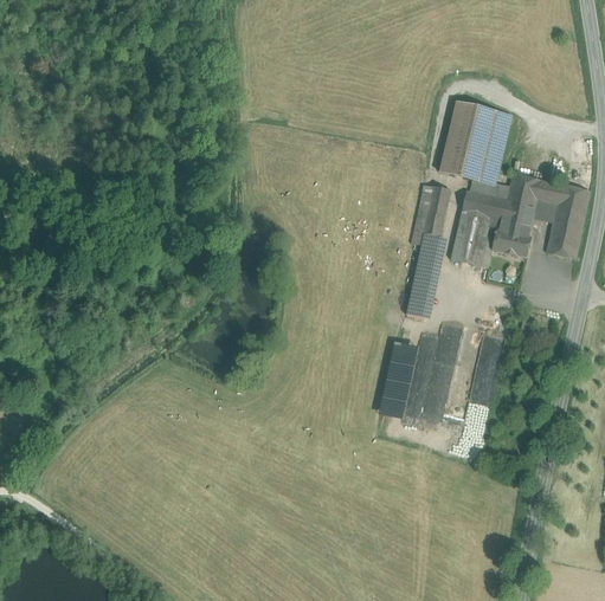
[(467,188),(506,198),(509,183),(494,180),(509,112),(456,99),(439,169),(469,176),(467,188)]
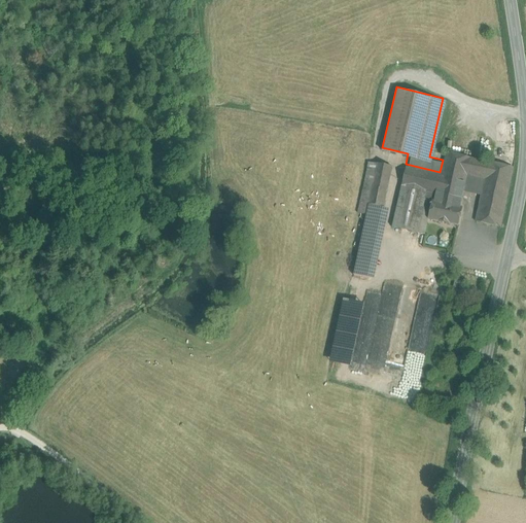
[(468,153),(445,148),(443,160),(440,172),(434,198),(457,204),(464,170),(468,153)]
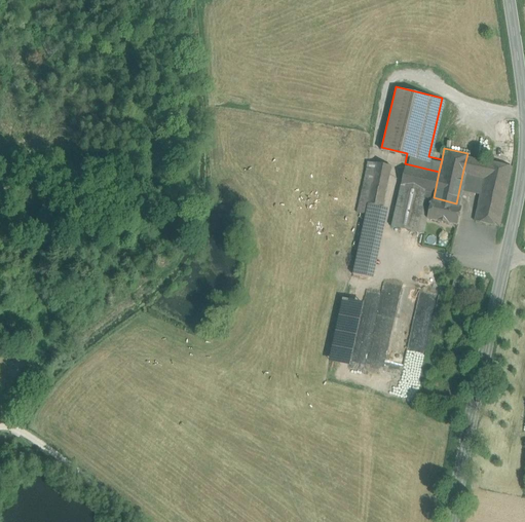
[(483,174),(486,157),(467,153),(463,170),(483,174)]
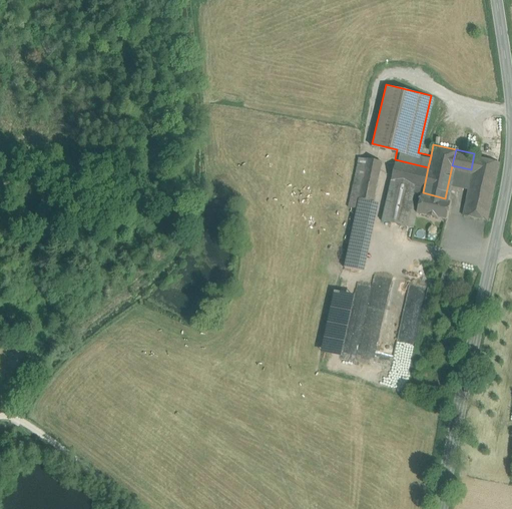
[(498,158),(474,153),(471,169),(461,210),(485,215),(498,158)]
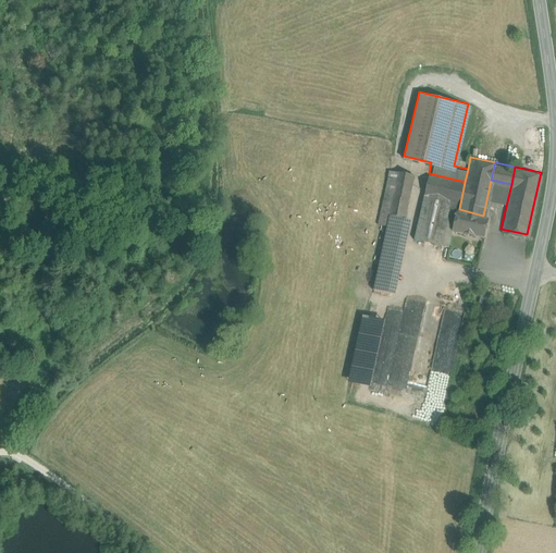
[(380,209),(390,212),(398,170),(388,168),(380,209)]
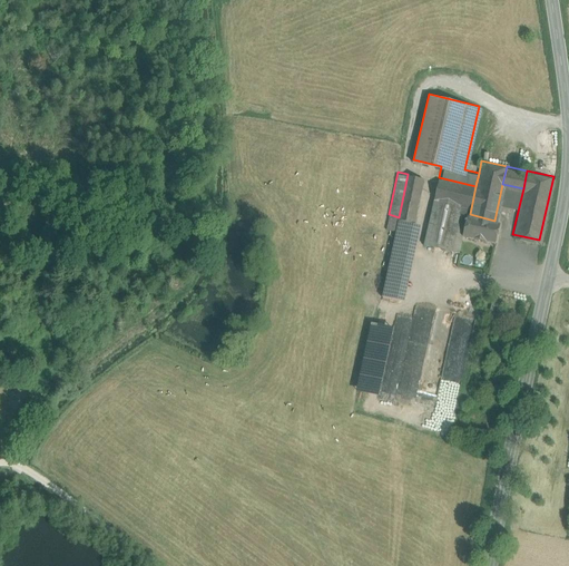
[(408,174),(399,217),(413,221),(423,177),(408,174)]
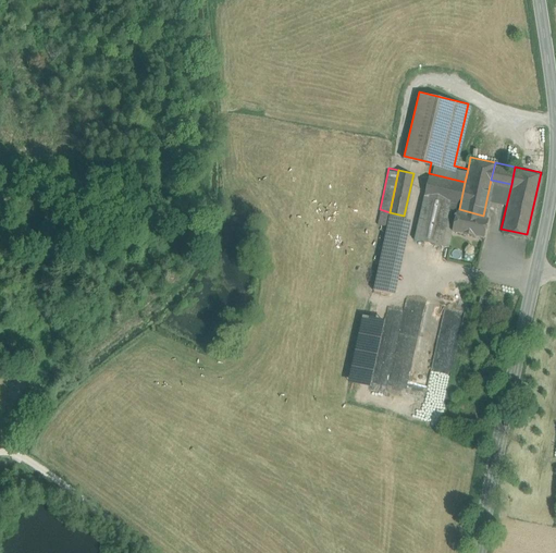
[(457,209),(459,209),(465,182),(429,173),(415,236),(441,243),(448,207),(457,209)]
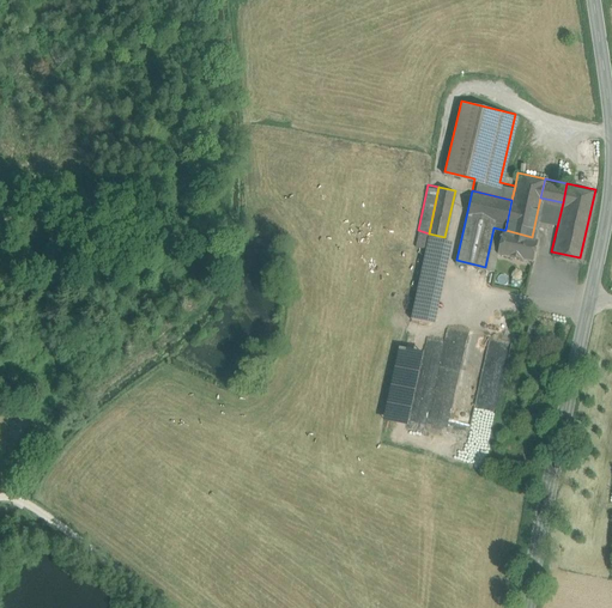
[(506,230),(503,230),(498,251),(532,259),(537,238),(532,237),(506,230)]
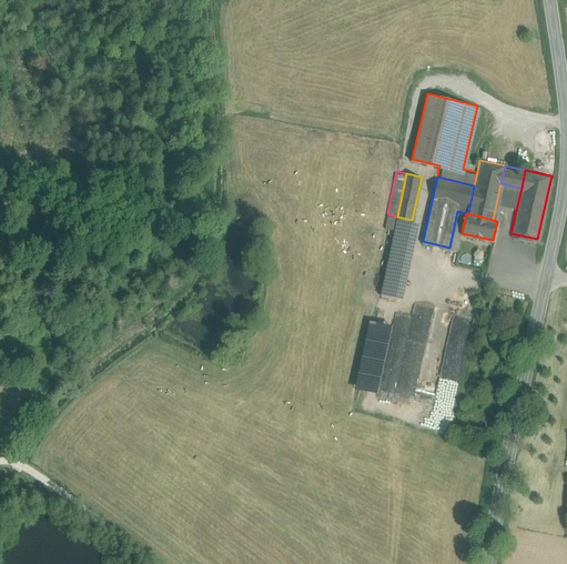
[(395,296),(412,220),(397,217),(381,293),(395,296)]
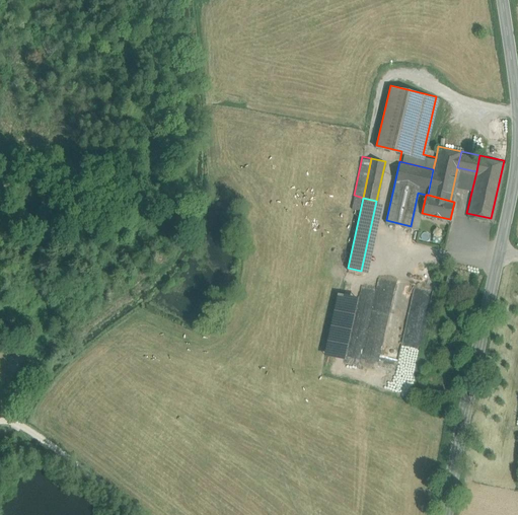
[(384,203),(376,201),(361,271),(369,273),(384,203)]
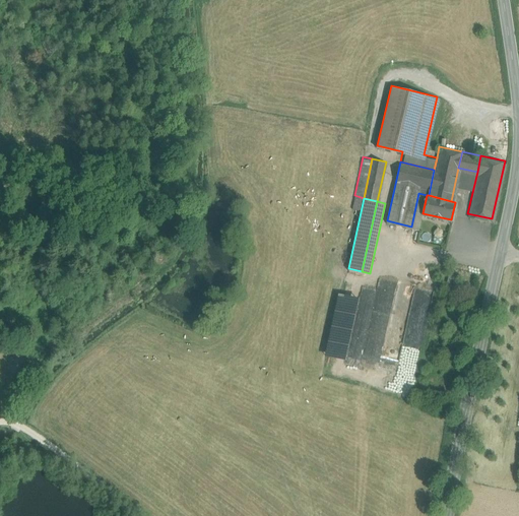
[(378,364),(413,372),(433,285),(397,278),(389,314),(369,310),(366,321),(367,322),(366,325),(363,325),(363,327),(359,326),(358,331),(353,330),(348,349),(380,357),(378,364)]
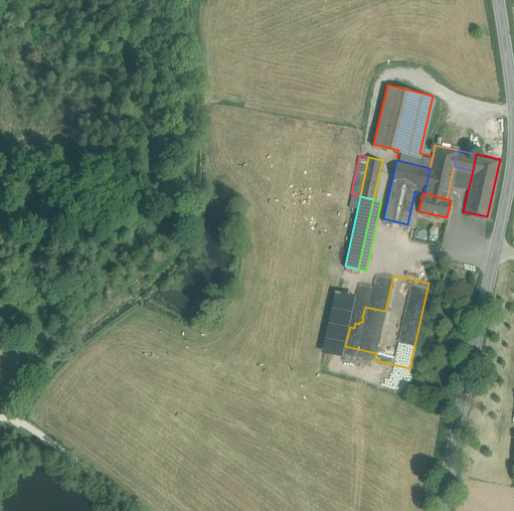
[(355,295),(335,291),(322,349),(342,354),(355,295)]
